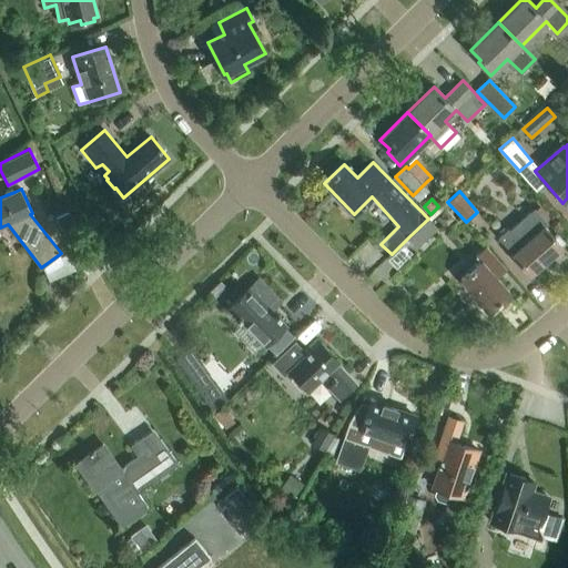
[(498,237),(513,254),(530,275),(563,247),(546,227),(549,224),(535,209),(510,231),(509,229),(498,237)]
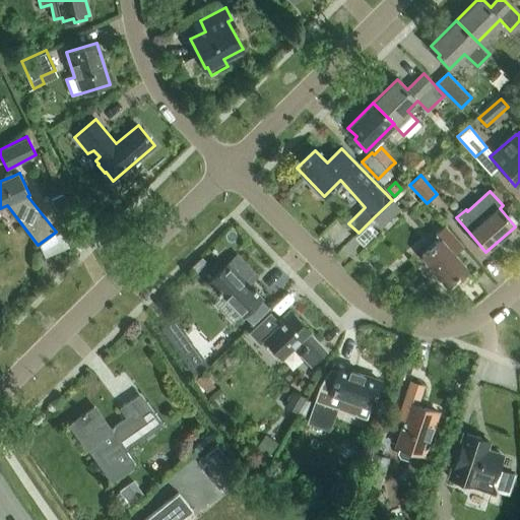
[(409,193),(402,200),(410,207),(416,200),(409,193)]
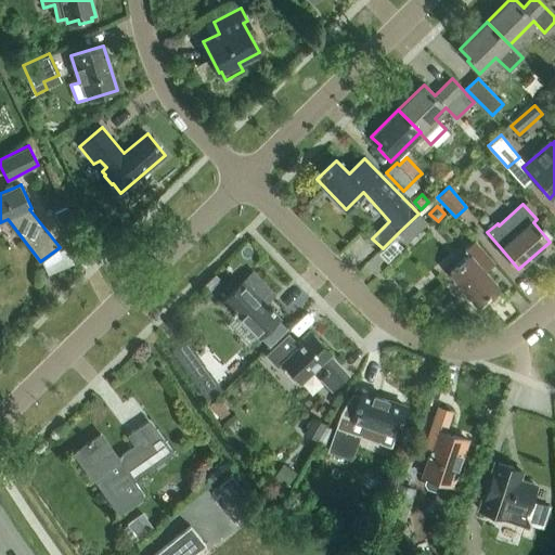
[(67,208),(55,215),(68,242),(80,236),(67,208)]
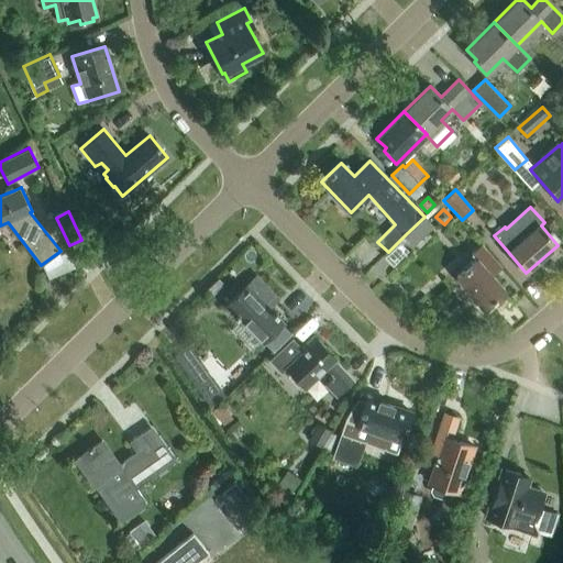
[(424,217),(406,234),(416,245),(434,227),(424,217)]
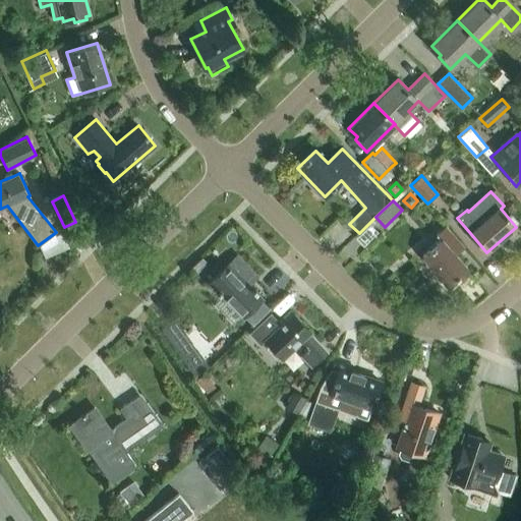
[(441,240),(422,256),(448,286),(467,269),(455,254),(463,247),(446,227),(437,235),(441,240)]
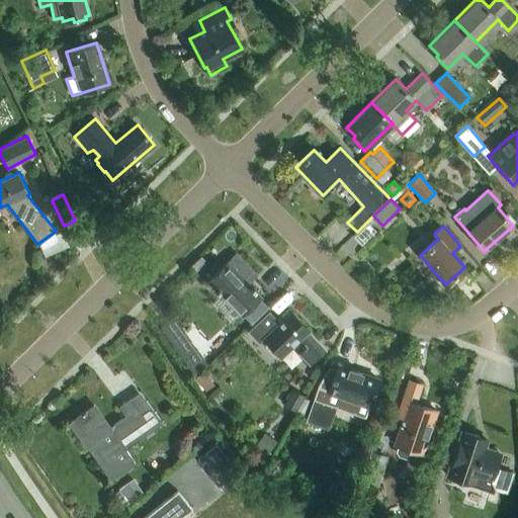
[(70,242),(63,231),(39,245),(47,257),(70,242)]
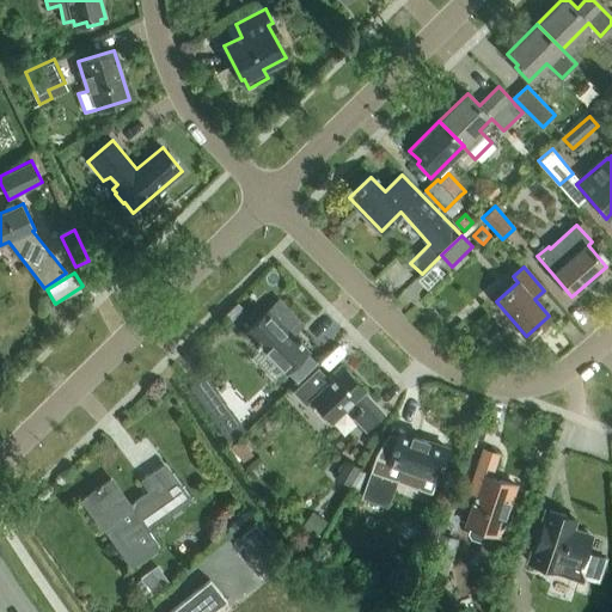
[(317,362),(307,352),(308,350),(294,336),(304,325),(279,299),(246,332),(285,373),(287,372),(297,381),(317,362)]
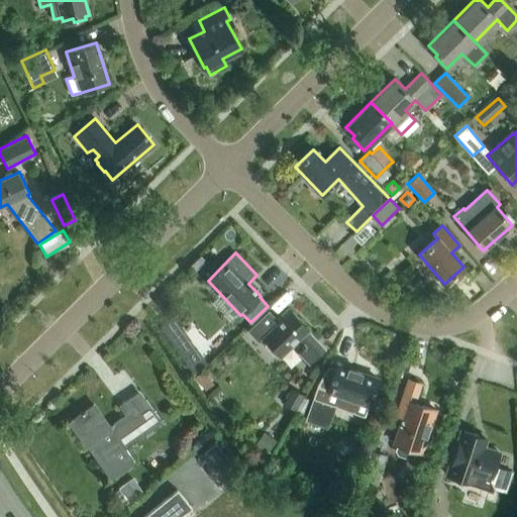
[(291,311),(279,322),(269,311),(247,331),(259,342),(263,337),(267,342),(265,344),(273,354),(276,351),(281,356),(299,339),(307,347),(300,354),(309,365),(325,349),(307,330),(308,330),(291,311)]
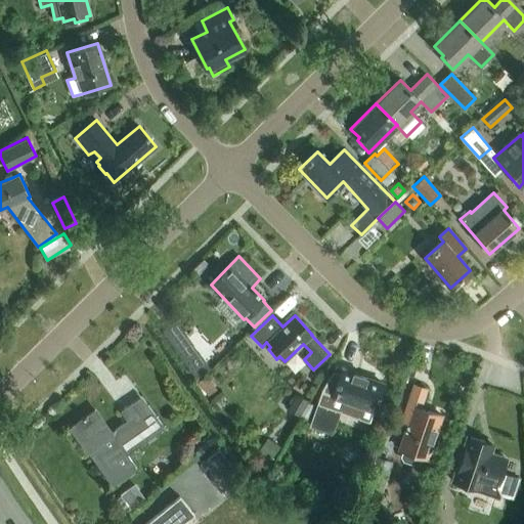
[(175,322),(163,332),(197,378),(209,368),(175,322)]
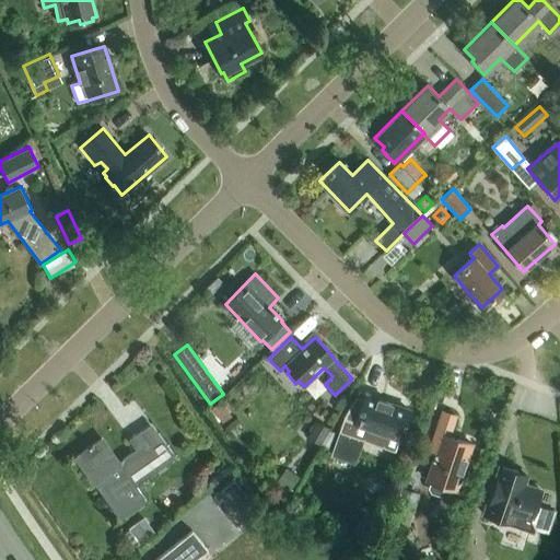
[(345,415),(331,454),(345,459),(352,436),(363,440),(394,451),(398,439),(399,439),(409,411),(365,396),(364,400),(356,398),(345,415)]
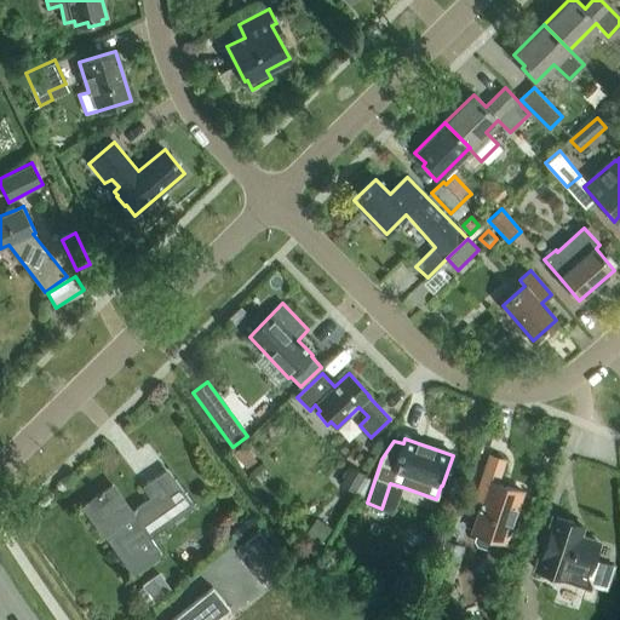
[(245,443),(234,452),(246,468),(257,460),(245,443)]
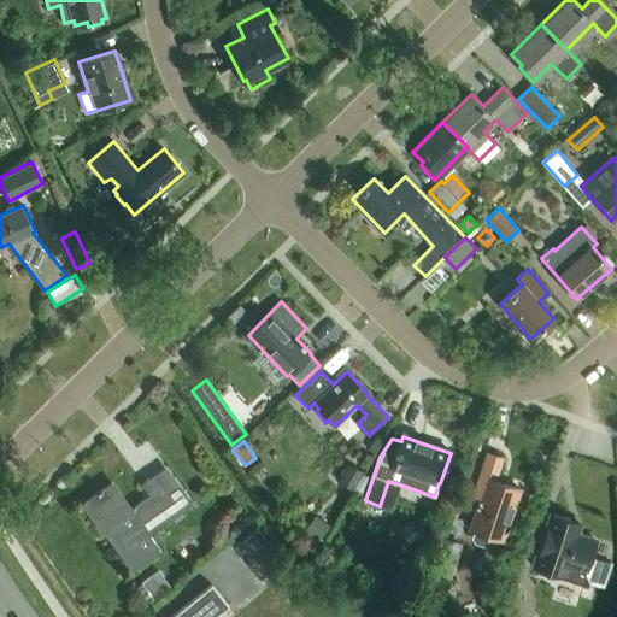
[(510,523),(521,489),(494,481),(503,458),(488,454),(474,499),(480,500),(470,529),(499,539),(504,521),(510,523)]
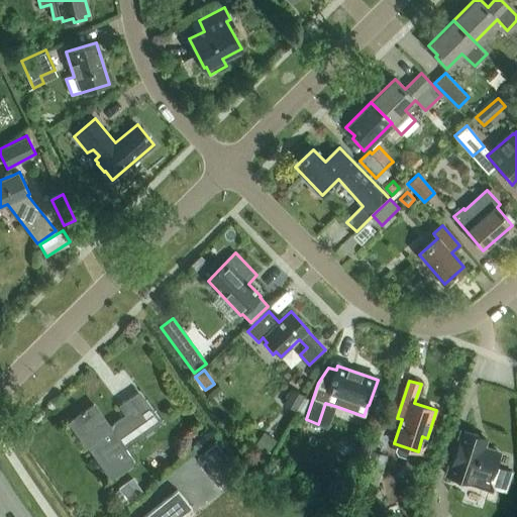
[(303,395),(292,389),(285,404),(295,409),(303,395)]
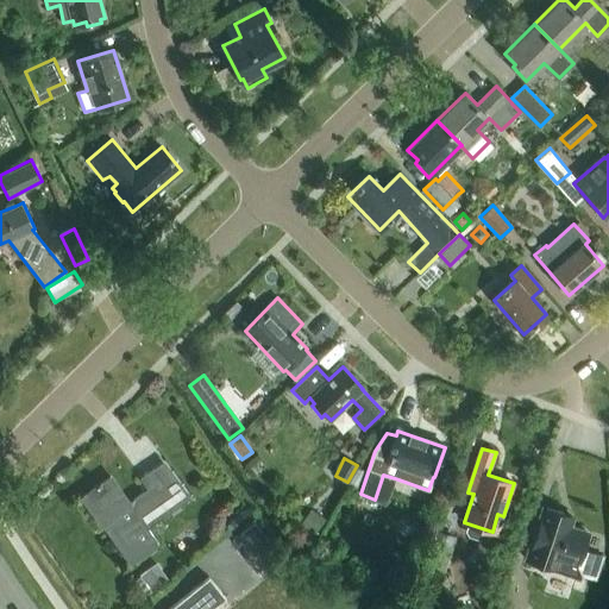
[(148,529),(139,516),(170,494),(152,469),(140,478),(148,489),(129,503),(111,477),(82,497),(102,526),(107,522),(136,562),(158,544),(148,529)]
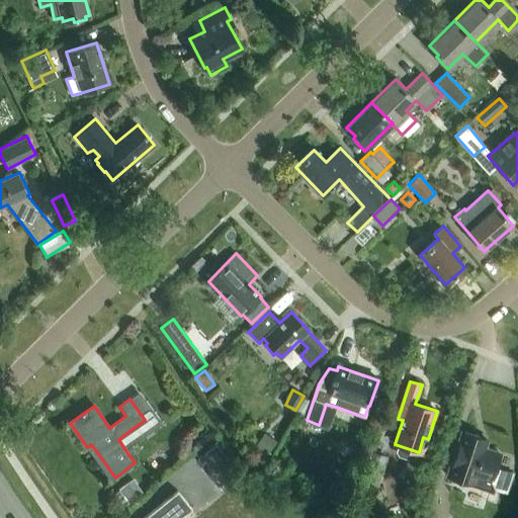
[(495,489),(503,492),(510,471),(496,467),(500,454),(484,448),(487,439),(463,432),(452,467),(449,477),(494,492),(495,489)]
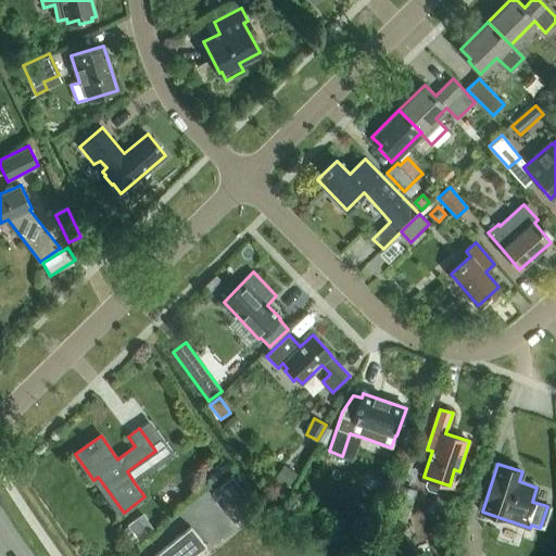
[(212,493),(235,523),(251,510),(229,480),(212,493)]
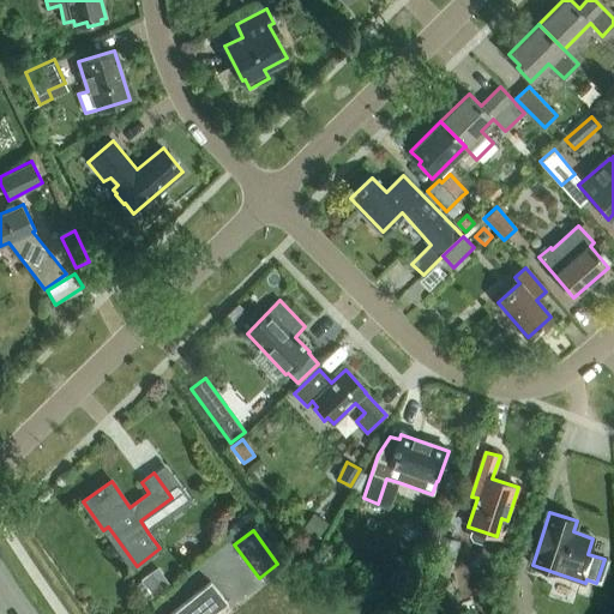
[(336,555),(321,546),(313,558),(327,567),(336,555)]
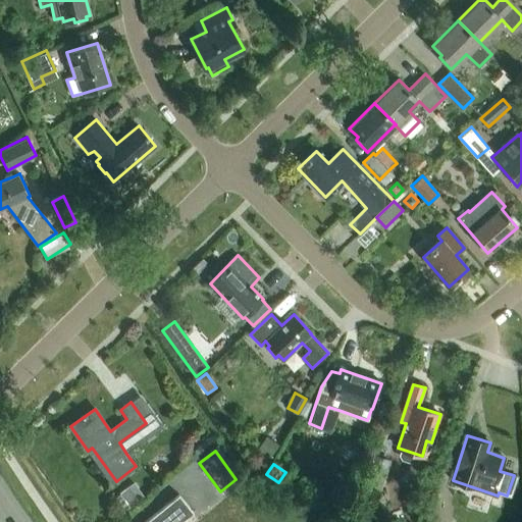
[(144,499),(134,484),(119,494),(129,509),(144,499)]
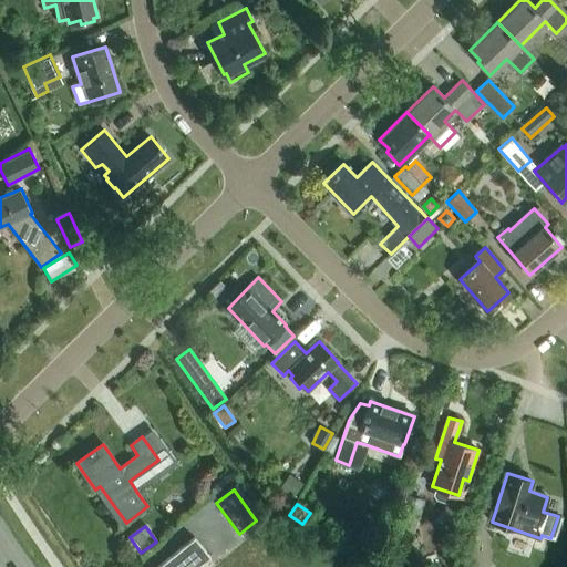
[(198,566),(210,557),(196,539),(162,566),(198,566)]
